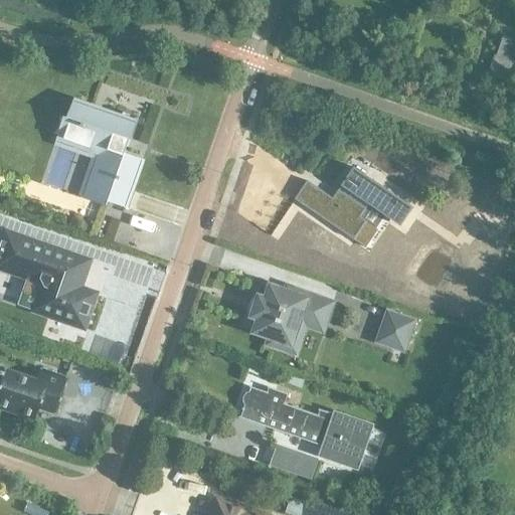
[(510,60),(496,55),(489,76),(509,83),(514,65),(514,48),(513,51),(513,55),(510,60)]
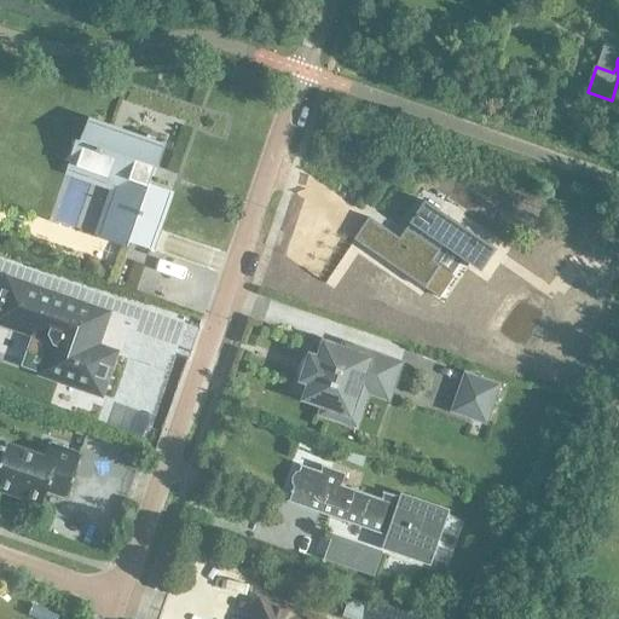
[(90,122),(82,143),(77,140),(65,175),(110,191),(94,236),(103,238),(104,233),(131,243),(137,225),(157,232),(171,192),(151,185),(157,168),(158,169),(166,149),(163,149),(167,142),(148,134),(145,143),(90,122)]
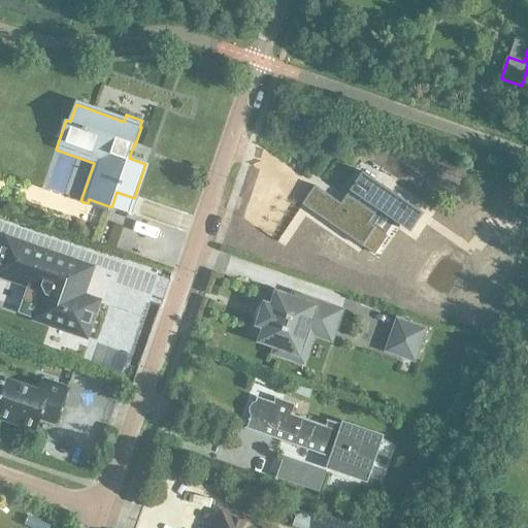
[(374,179),(363,172),(341,204),(316,186),(302,205),(352,238),(364,246),(375,229),(376,227),(370,223),(381,207),(401,222),(401,221),(414,229),(418,223),(425,213),(390,190),(389,193),(372,183),(374,179)]
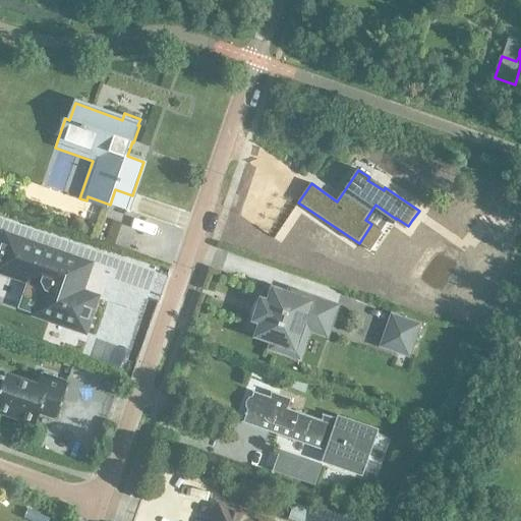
[(96,298),(80,293),(90,266),(7,236),(0,257),(0,266),(44,282),(40,295),(40,296),(36,307),(37,311),(37,314),(53,320),(55,324),(64,327),(68,325),(84,331),(85,328),(90,326),(93,317),(91,313),(96,298)]
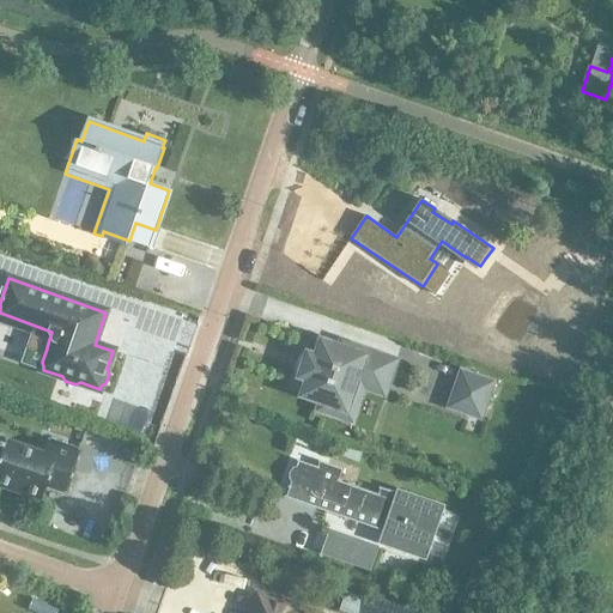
[(341,347),(323,341),(317,357),(310,354),(302,377),(310,380),(304,396),(322,402),(320,410),(345,418),(360,372),(389,383),(396,360),(343,343),(341,347)]
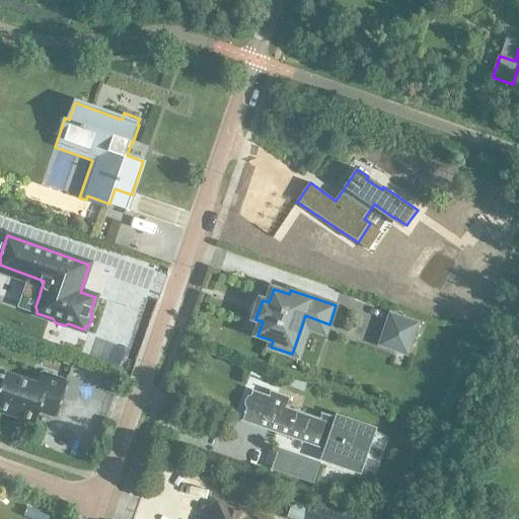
[(419,321),(393,312),(383,342),(409,350),(419,321)]
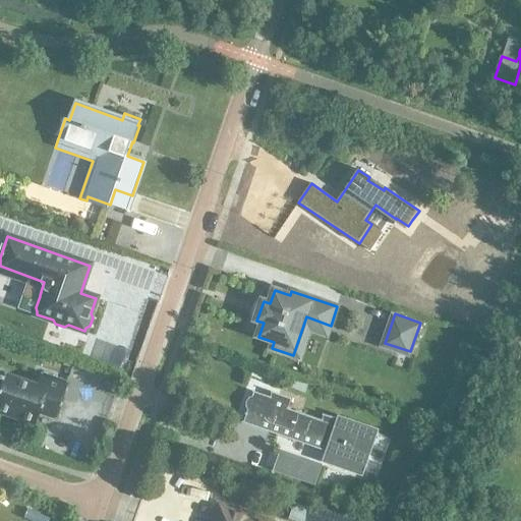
[(55,418),(66,384),(40,374),(36,386),(3,374),(2,378),(0,375),(0,413),(34,425),(38,412),(55,418)]
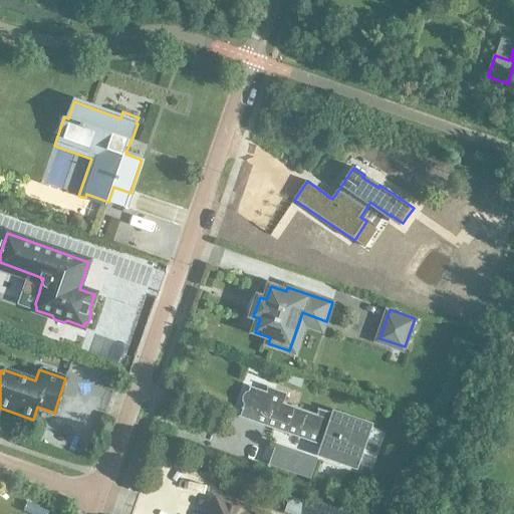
[(288,374),(285,382),(300,388),(303,380),(288,374)]
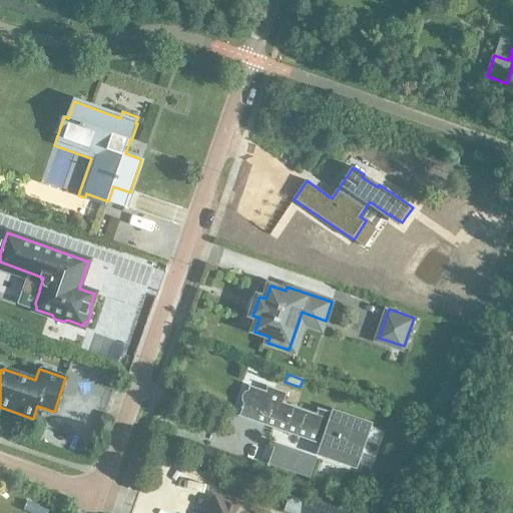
[(242,407),(241,408),(242,409),(250,412),(248,418),(247,418),(247,419),(324,446),(322,453),(357,465),(370,426),(356,421),(318,408),(318,409),(320,410),(318,414),(284,402),(287,394),(289,395),(289,393),(268,386),(267,387),(269,388),(268,392),(249,386),(249,387),(251,387),(249,391),(246,393),(243,396),(243,400),(245,404),(244,408),(242,407)]
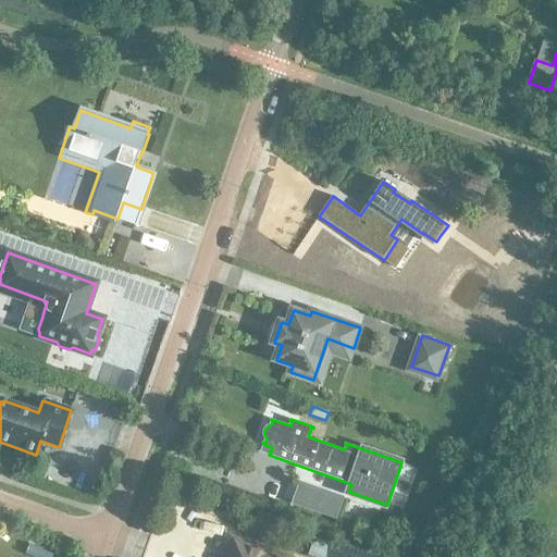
[(301,484),(295,503),(336,517),(343,498),(301,484)]
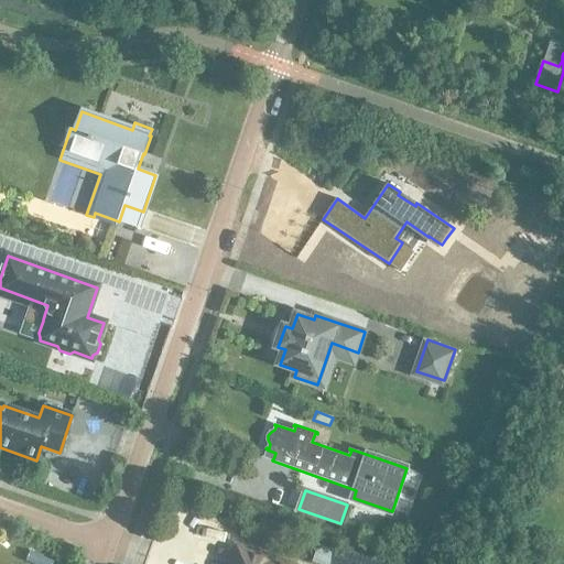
[(236,542),(228,563),(288,563),(258,554),(259,550),(236,542)]
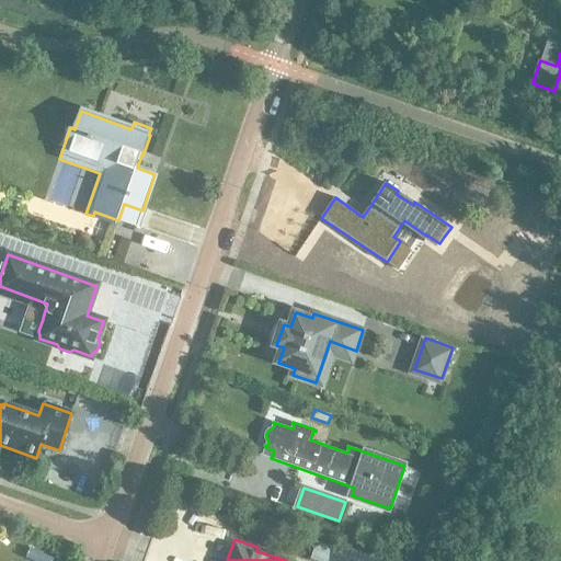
[(317,542),(311,559),(317,560),(329,560),(333,548),(317,542)]
